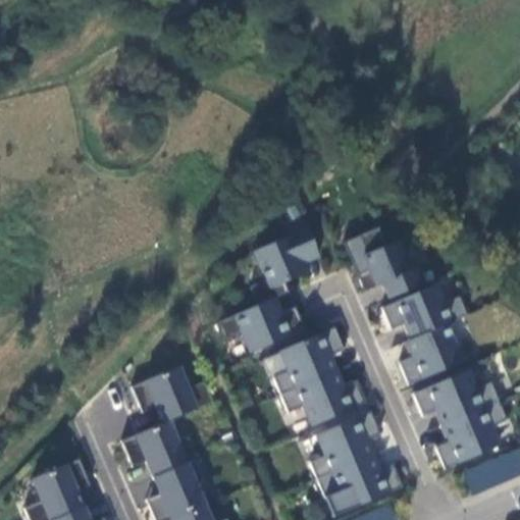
[(259,304),(275,297),(291,291),(287,281),(299,276),(308,272),(303,261),(302,258),(319,251),(306,223),(289,230),(291,235),(255,251),(267,279),(251,286),(259,304)]
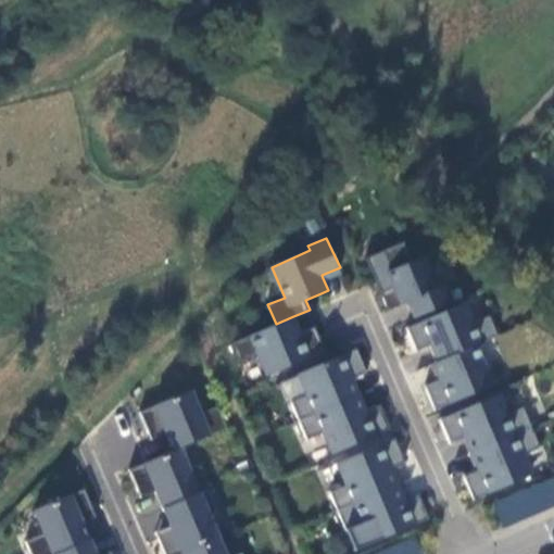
[(408,302),(415,317),(451,302),(443,285),(437,288),(423,255),(413,260),(405,241),(382,250),(391,269),(388,271),(394,286),(381,292),(387,303),(390,310),(408,302)]
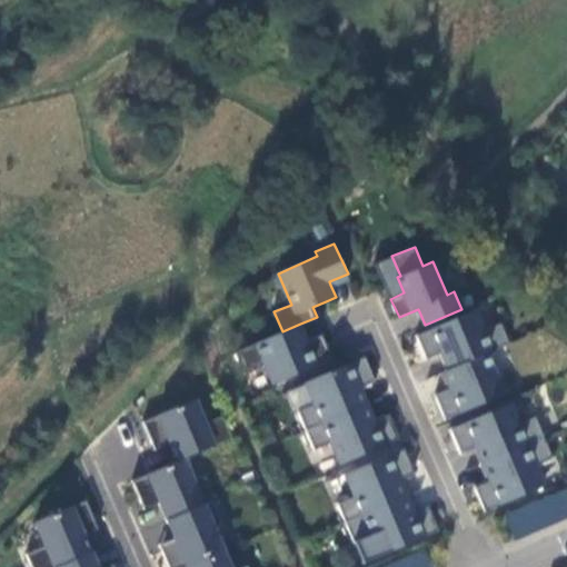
[(349,277),(348,274),(329,281),(330,285),(349,277)]
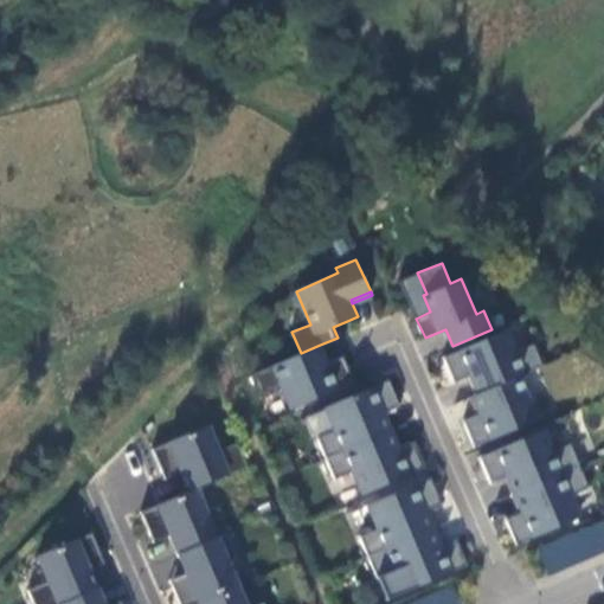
[(474,383),(479,393),(520,376),(544,366),(535,345),(516,353),(507,329),(444,357),(449,367),(455,383),(471,376),(474,383)]
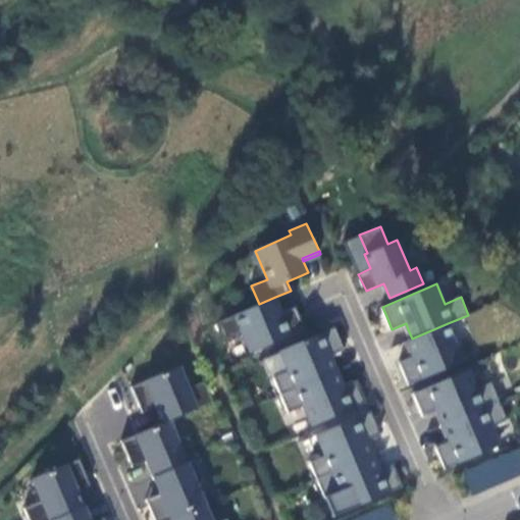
[(259,304),(219,321),(227,339),(244,332),(252,352),(306,328),(302,318),(297,306),(282,312),(279,307),(275,297),(259,304)]
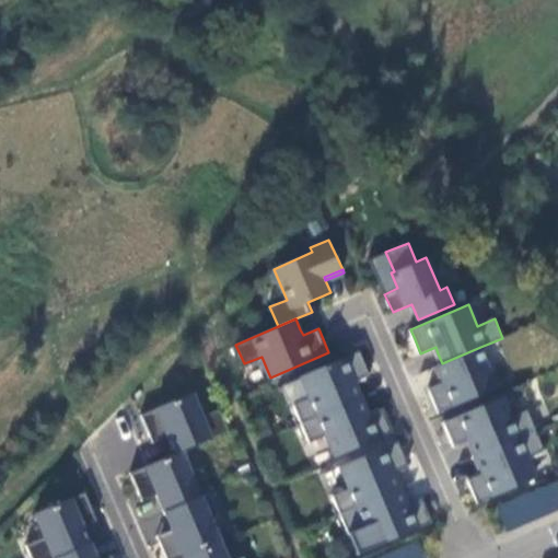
[(303,335),(318,328),(315,323),(300,329),(303,335)]
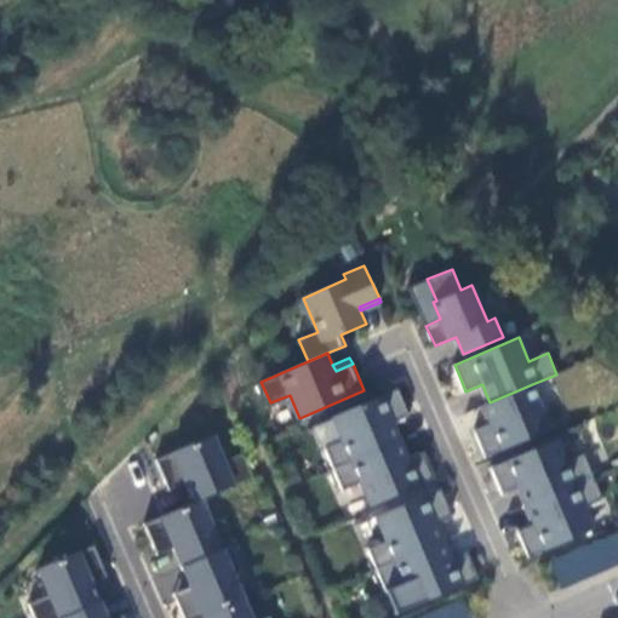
[(482,384),(465,392),(469,399),(485,392),(482,384)]
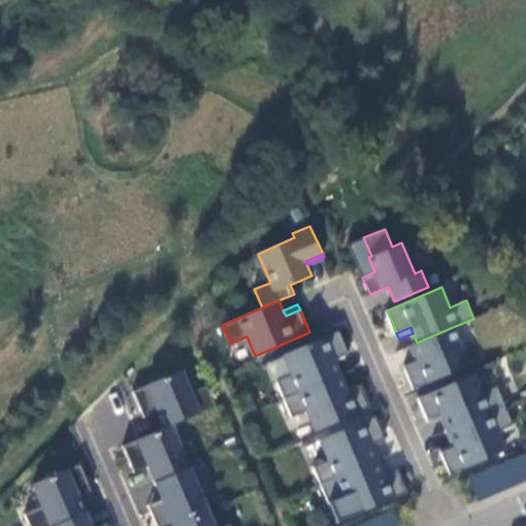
[(469,365),(453,327),(417,342),(413,344),(417,354),(419,359),(404,365),(408,374),(415,389),(469,365)]
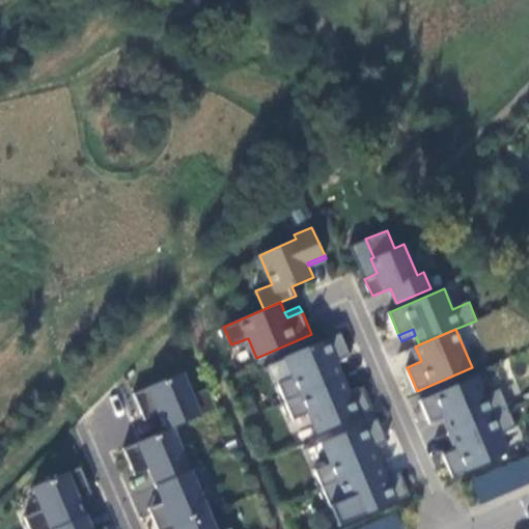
[(279,384),(286,401),(343,377),(339,367),(337,362),(352,356),(347,347),(341,333),(286,356),(295,377),(279,384)]
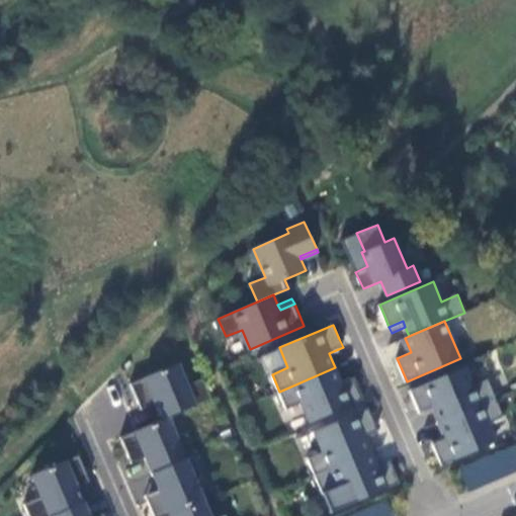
[(345,352),(343,347),(329,353),(331,358),(345,352)]
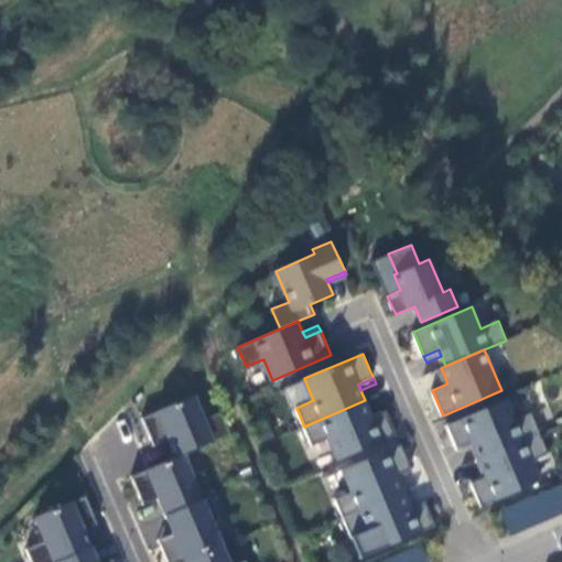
[(430,385),(432,390),(447,384),(445,378),(430,385)]
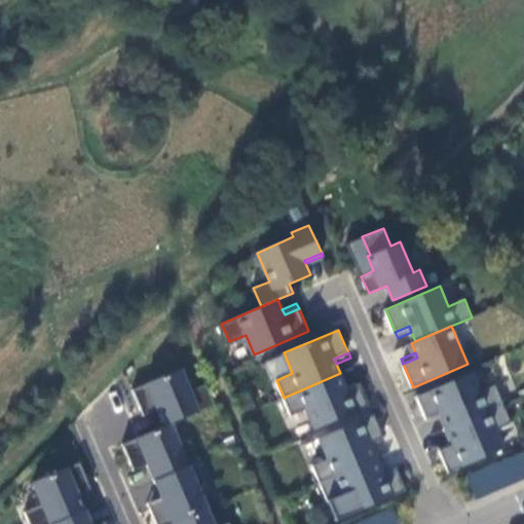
[(170,423),(217,404),(208,383),(190,390),(181,369),(133,389),(139,404),(143,412),(157,406),(165,425),(170,423)]
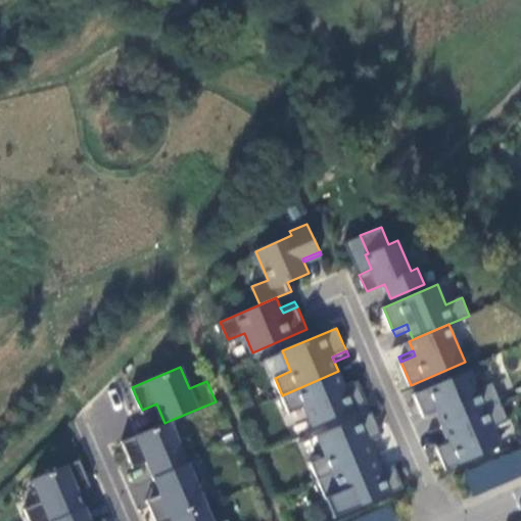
[(441,416),(445,425),(502,401),(493,383),(478,390),(470,370),(415,393),(420,404),(425,416),(438,410),(441,416)]
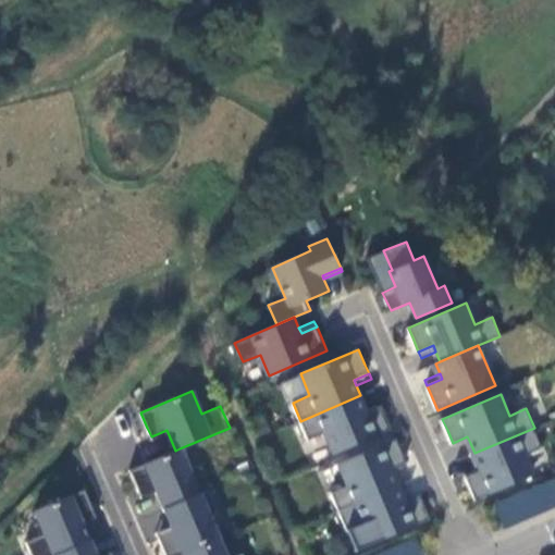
[(365,405),(360,395),(300,421),(308,440),(325,433),(334,454),(392,429),(389,419),(382,405),(367,411),(365,405)]
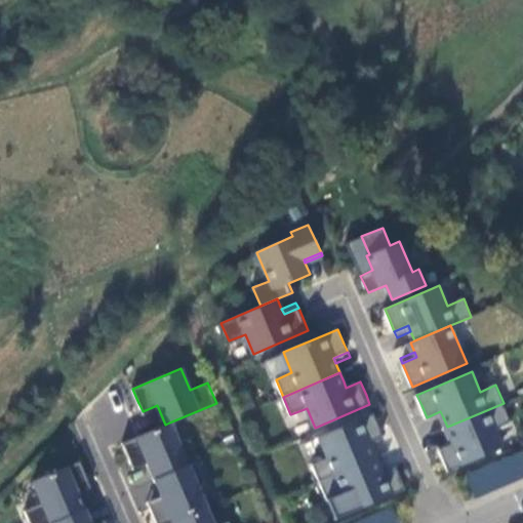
[(346,388),(360,381),(358,375),(344,381),(346,388)]
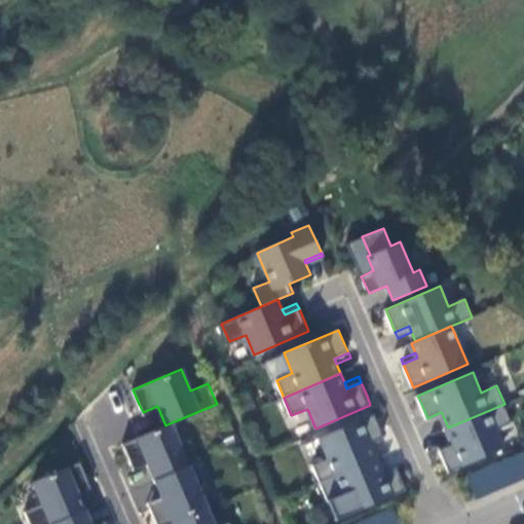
[(512,421),(504,404),(448,427),(451,437),(454,443),(440,449),(444,458),(450,472),(504,448),(496,428),(512,421)]
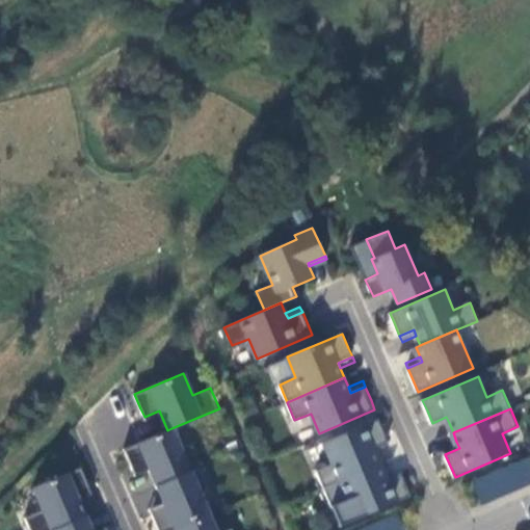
[(446,417),(432,423),(434,429),(449,423),(446,417)]
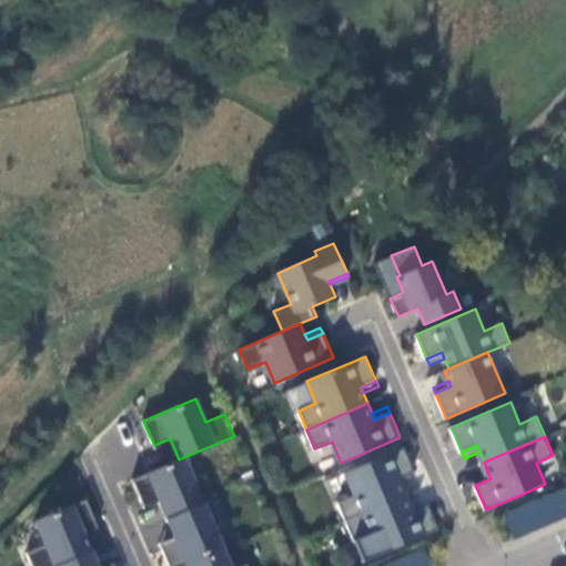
[(337,502),(346,522),(407,495),(403,485),(400,479),(415,473),(408,458),(405,448),(345,474),(354,495),(337,502)]
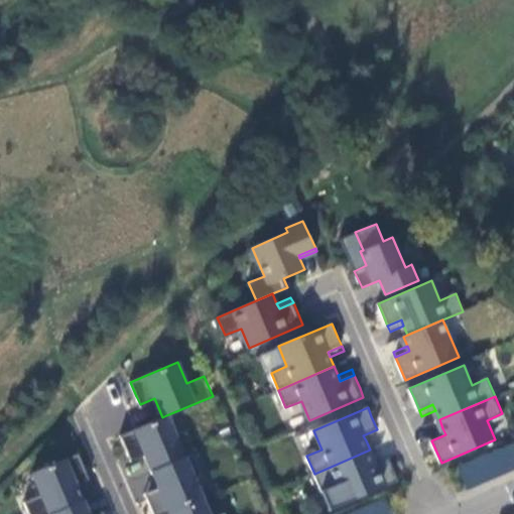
[(152,471),(199,452),(189,429),(175,435),(166,415),(162,417),(121,435),(125,446),(129,456),(143,450),(145,455),(152,471)]
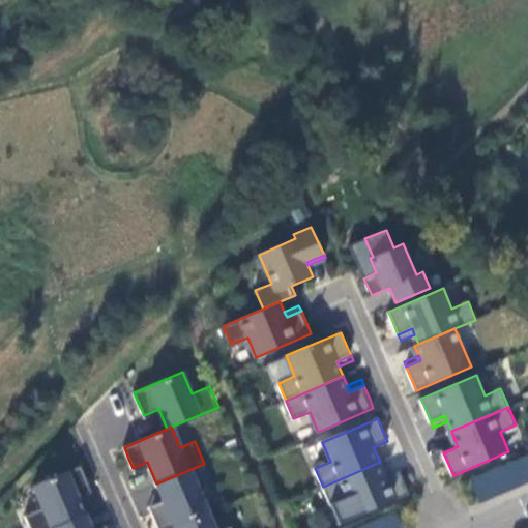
[(441,446),(443,452),(458,446),(455,440),(441,446)]
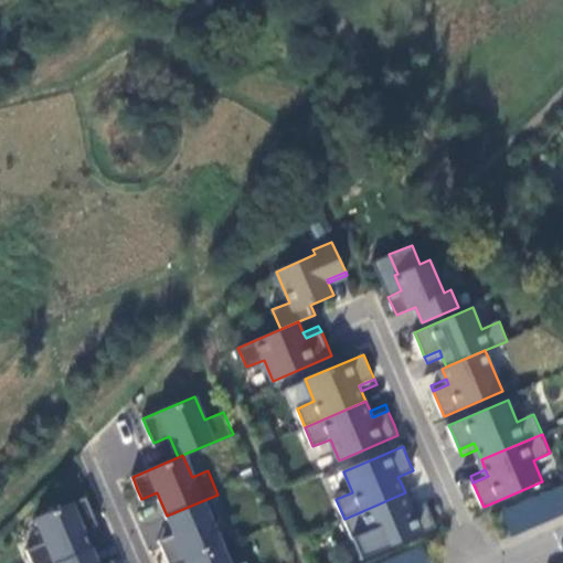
[(415,476),(413,470),(397,477),(401,482),(415,476)]
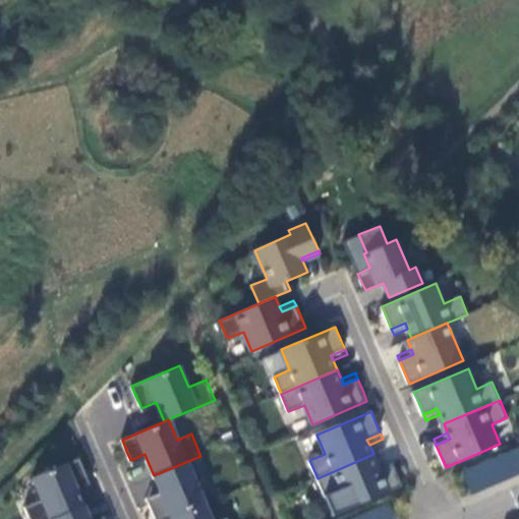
[(518,447),(462,470),(472,494),(518,473),(518,447)]
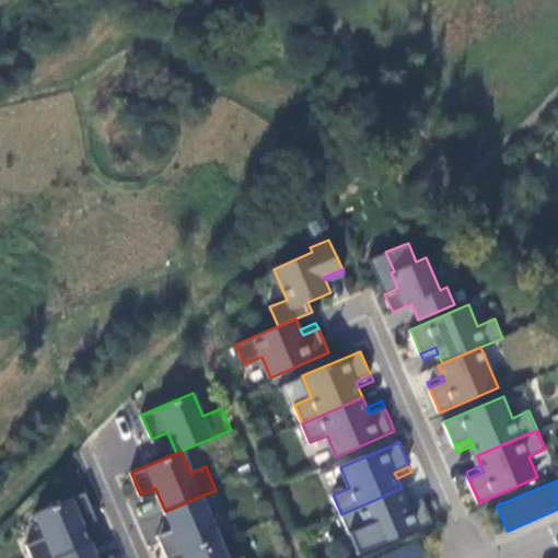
[(155,488),(140,495),(142,500),(158,493),(155,488)]
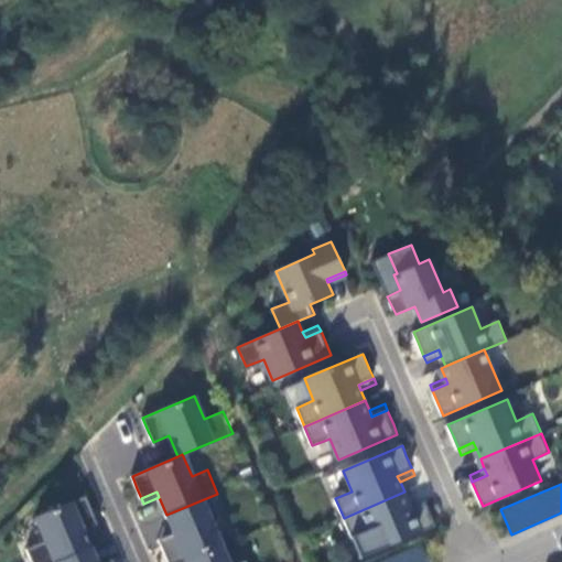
[(408,501),(404,492),(344,518),(352,537),(368,529),(377,551),(436,526),(430,509),(425,500),(411,507),(408,501)]
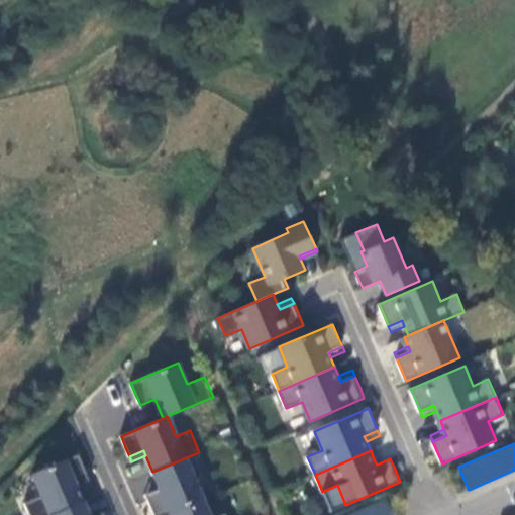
[(209,475),(199,452),(152,472),(160,488),(162,494),(148,500),(153,512),(155,514),(168,514),(203,500),(195,482),(209,475)]
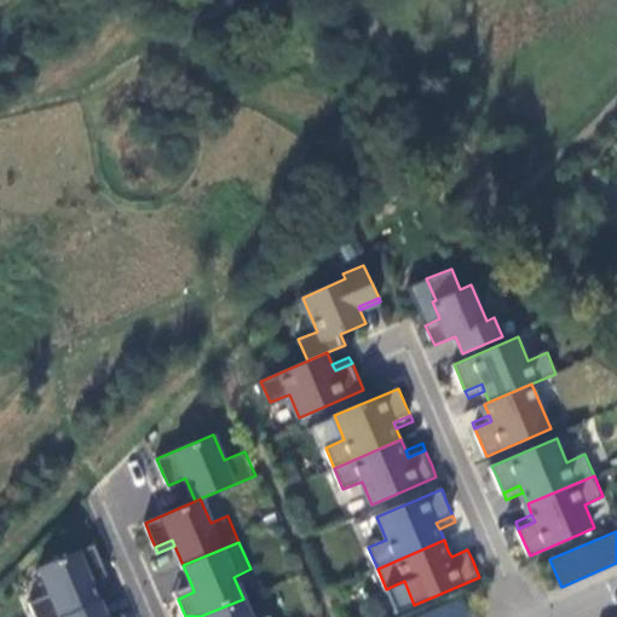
[(36,616),(62,616),(101,600),(93,584),(90,577),(108,570),(103,561),(96,543),(40,568),(51,593),(30,603),(36,616)]
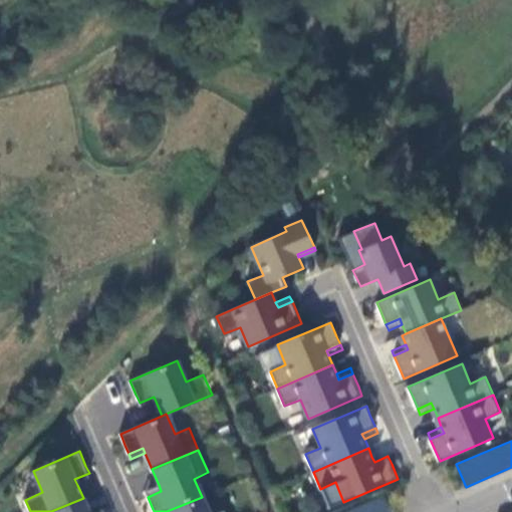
[(374,462),(388,456),(386,451),(371,457),(374,462)]
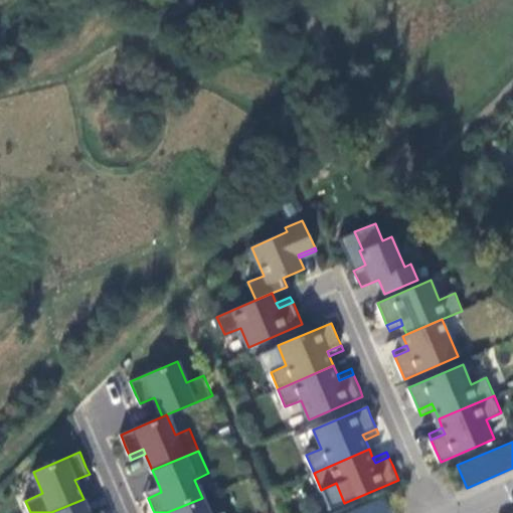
[(90,474),(74,480),(77,486),(92,480),(90,474)]
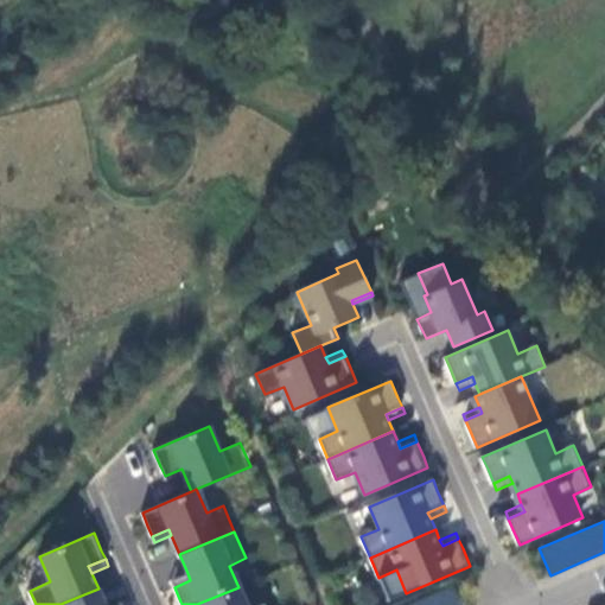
[(188,573),(171,580),(174,587),(190,580),(188,573)]
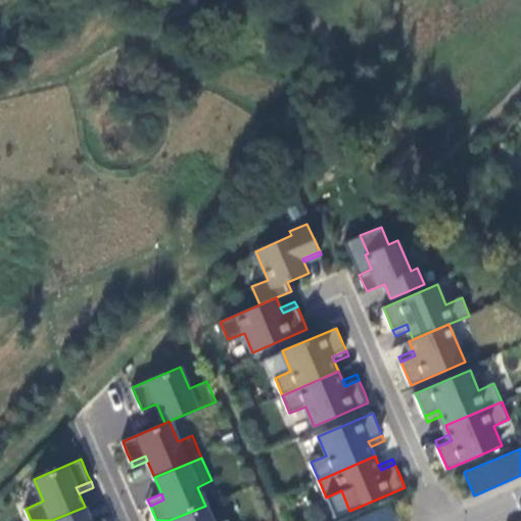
[(398,520),(391,504),(349,520),(398,520)]
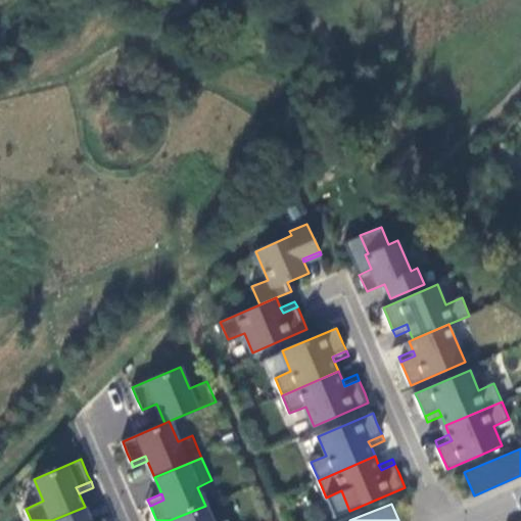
[(229,520),(229,519),(225,520),(211,520),(205,506),(170,520),(229,520)]
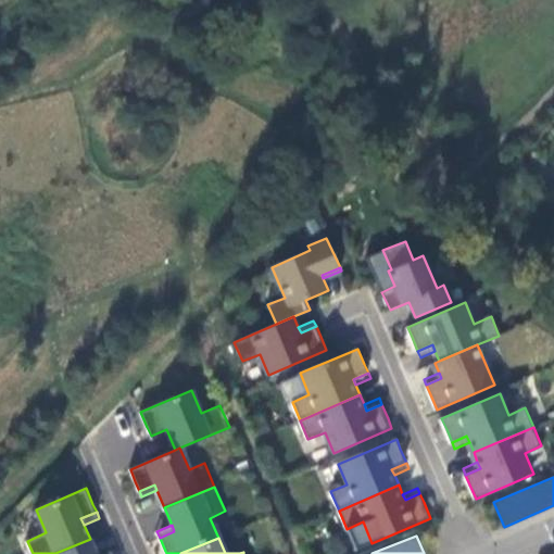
[(96,553),(90,539),(55,553),(96,553)]
